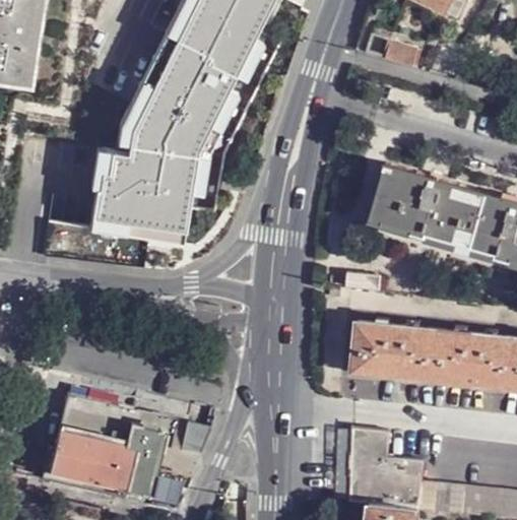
[(49,0),(0,0),(0,82),(36,87),(49,0)]
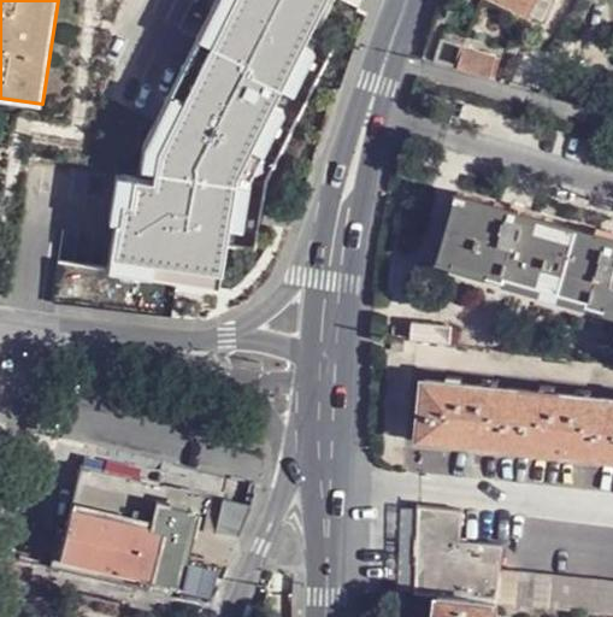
[(490,0),(523,16),(530,0),(490,0)]
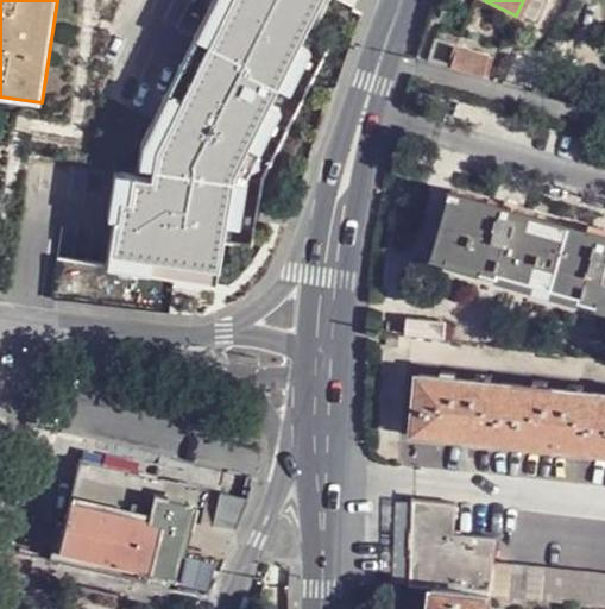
[(460,41),(454,63),(486,73),(493,50),(460,41)]
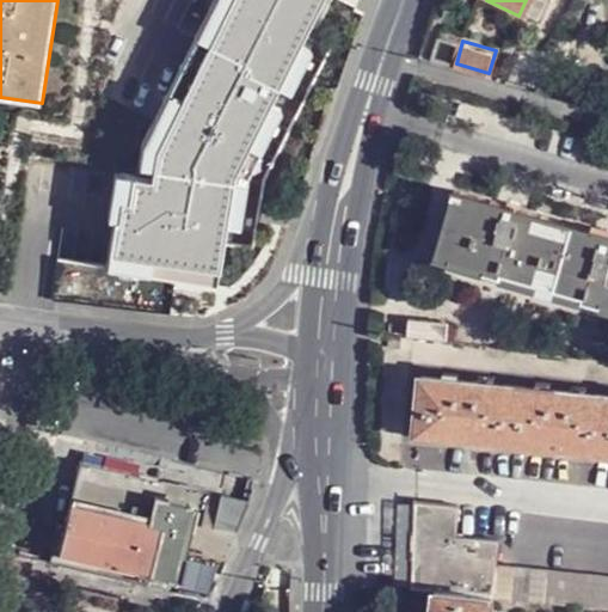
[(607,234),(452,193),(433,257),(607,304),(607,234)]
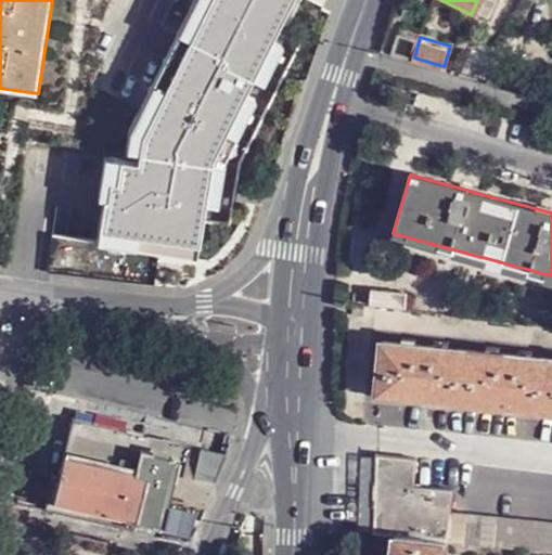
[(366,306),(368,306),(400,310),(402,310),(405,296),(368,291),(366,306)]
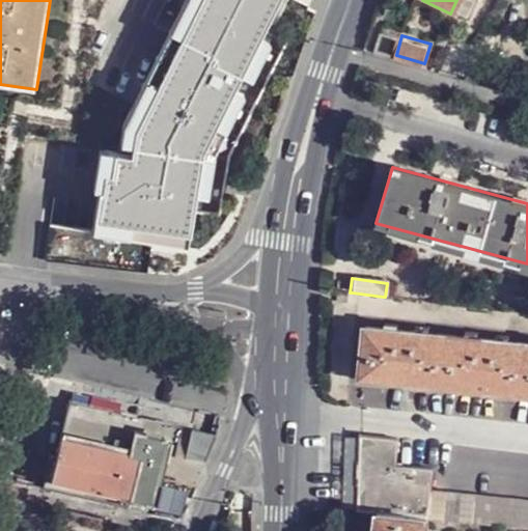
[(527,343),(363,328),(358,376),(527,394),(527,343)]
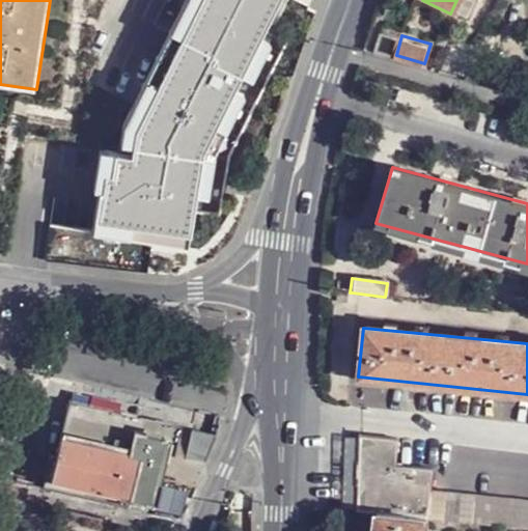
[(118,498),(159,508),(179,428),(71,400),(55,458),(48,456),(40,487),(116,507),(118,498)]
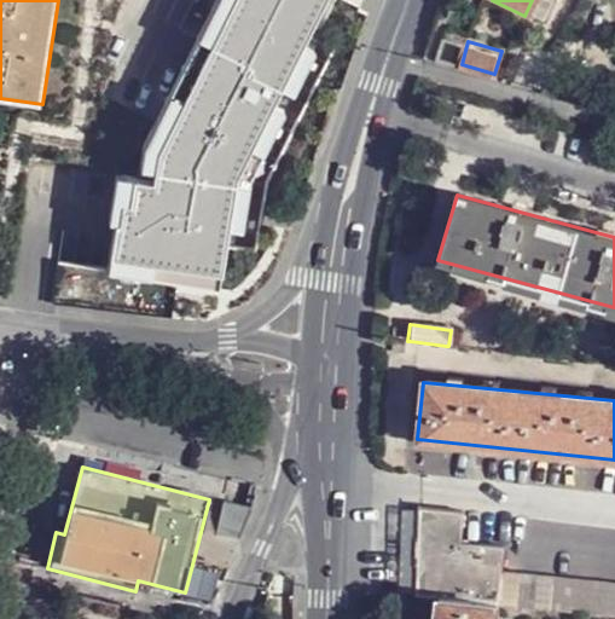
[(419,508),(408,596),(439,600),(454,601),(460,542),(463,513),(419,508)]
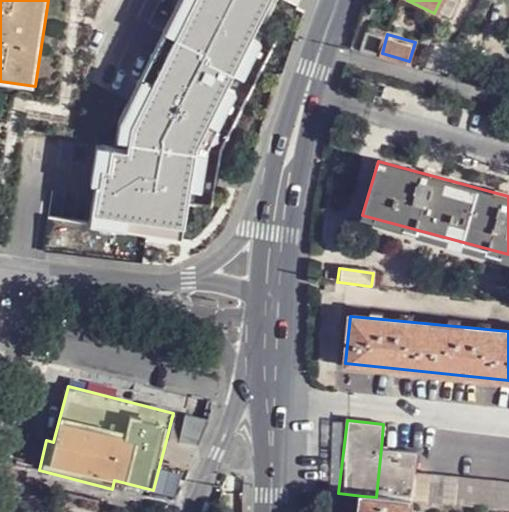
[(411,501),(414,474),(416,451),(381,448),(376,497),(411,501)]
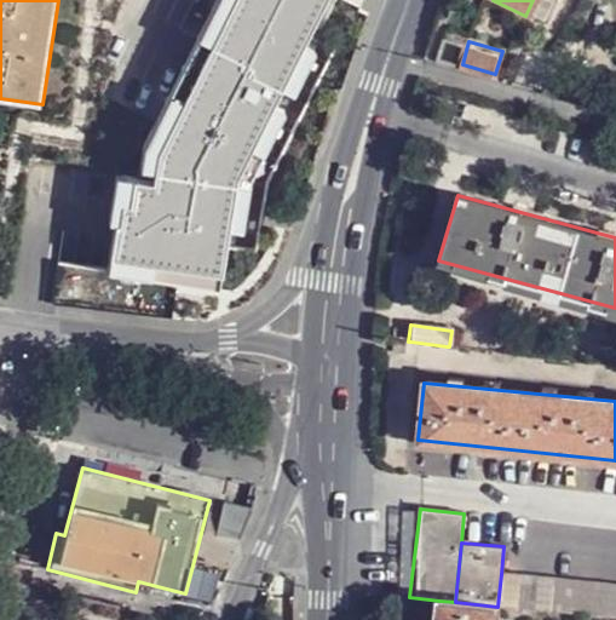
[(498,607),(615,619),(615,587),(501,574),(498,607)]
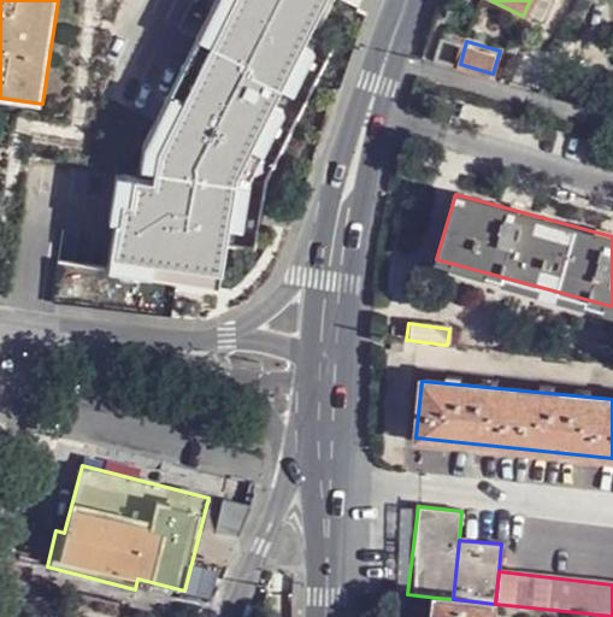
[(453,599),(437,598),(435,616),(493,616),(495,604),(453,599)]
